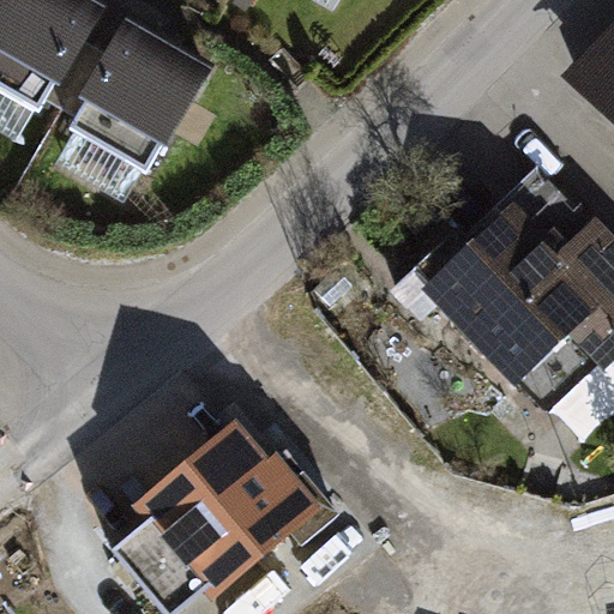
[(102,2),(97,0),(0,0),(0,91),(40,114),(102,2)]
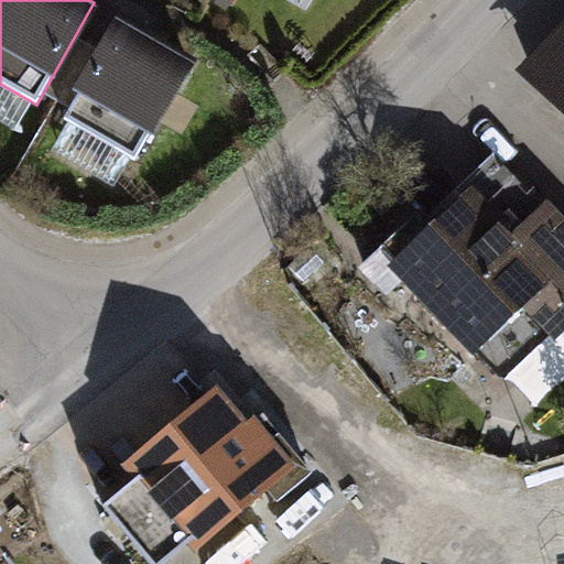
[(190,55),(114,15),(60,120),(136,160),(190,55)]
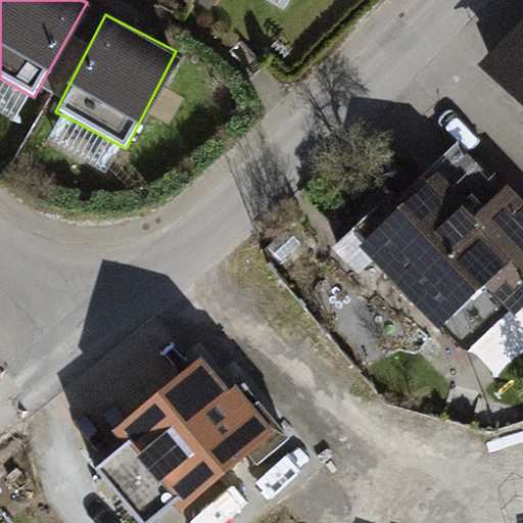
[(522,16),(478,63),(522,106),(522,16)]
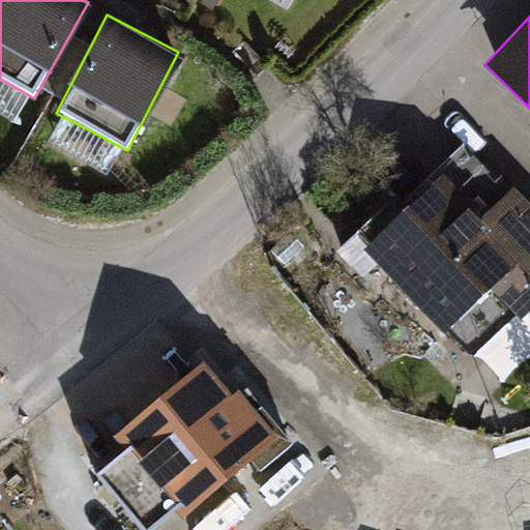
[(444,176),(364,249),(442,332),(491,288),(522,320),(529,312),(529,205),(511,185),(480,215),(444,176)]
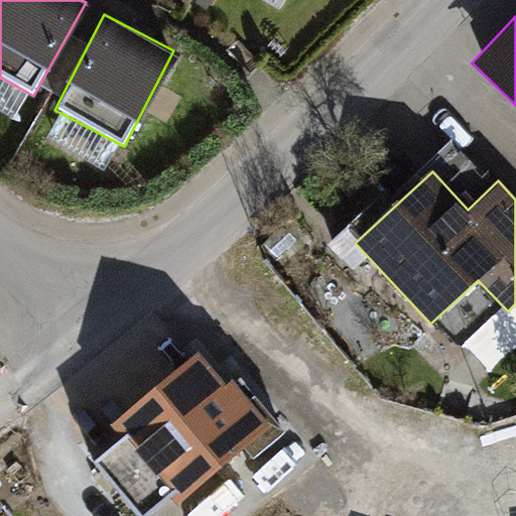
[(263,429),(198,354),(110,429),(175,505),(263,429)]
